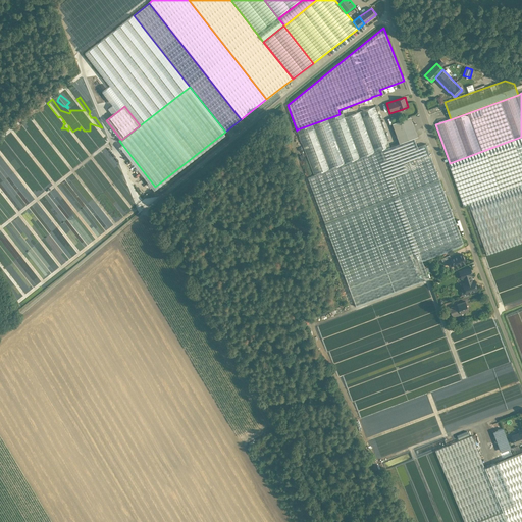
[(345,117),(299,135),(314,175),(390,147),(375,106),(345,117)]
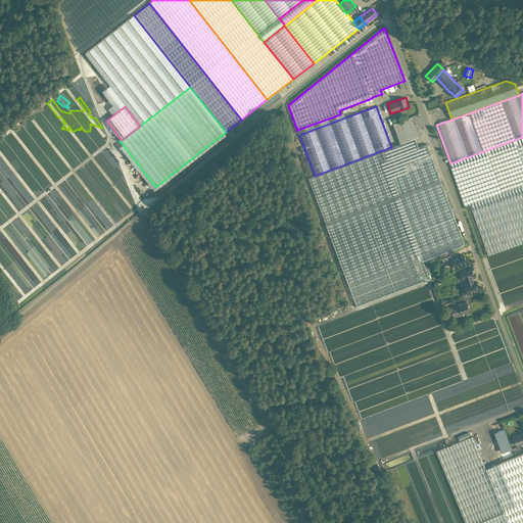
[(340,114),(297,130),(299,135),(345,117),(343,113),(340,114)]
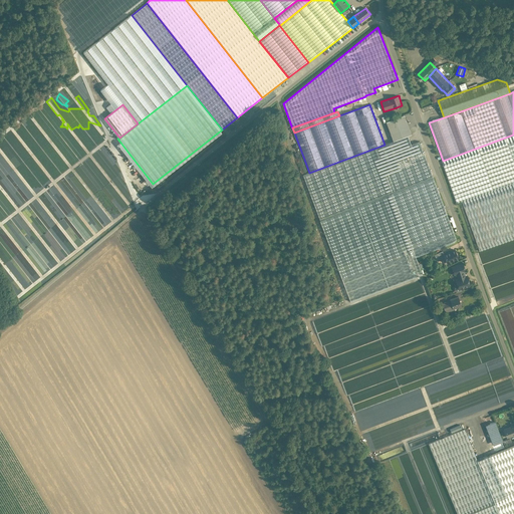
[(388,121),(387,121),(394,141),(408,136),(411,135),(404,115),(396,118),(388,121)]
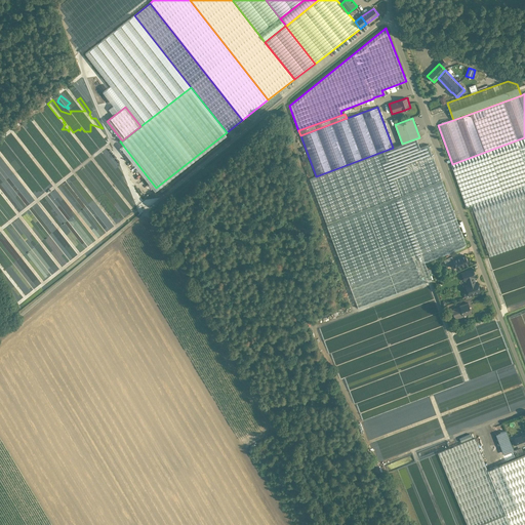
[(31,145),(25,136),(22,138),(19,135),(22,133),(19,130),(21,129),(19,127),(11,133),(15,138),(18,136),(27,148),(31,145)]
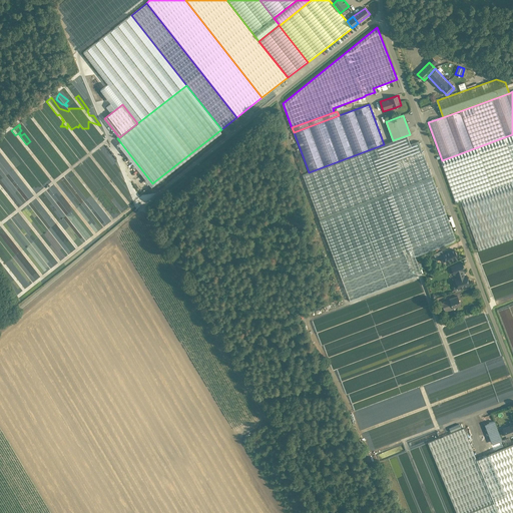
[(512,134),(442,160),(441,160),(456,202),(512,181),(512,134)]
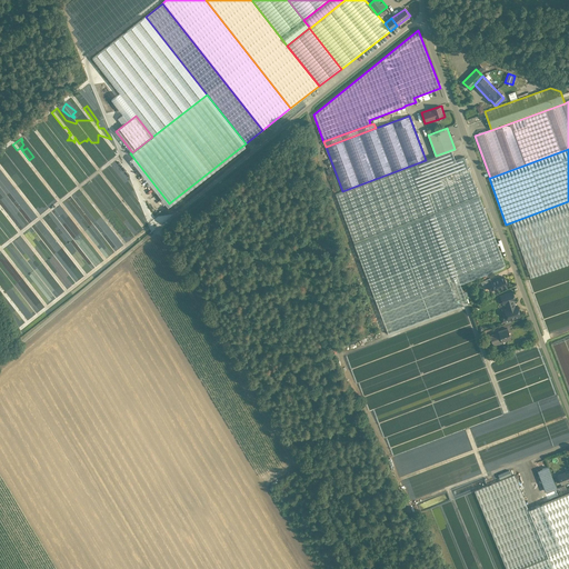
[(342,191),(336,193),(355,243),(480,197),(465,157),(455,160),(451,150),(436,156),(426,160),(342,191)]
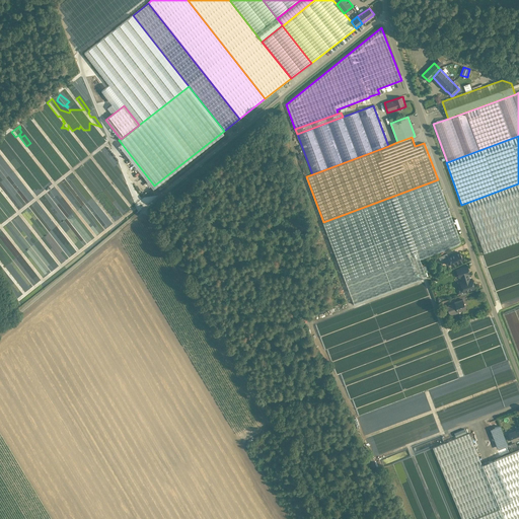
[(323,222),(354,304),(427,278),(420,260),(457,244),(461,241),(438,179),(323,222)]
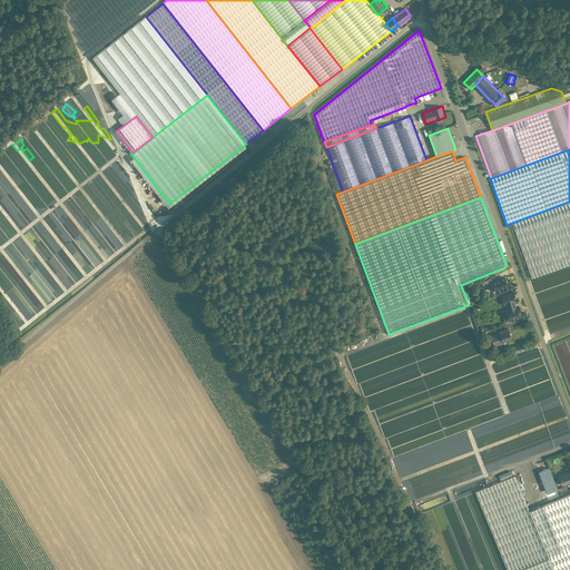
[(35,269),(22,272),(23,272),(31,286),(38,283),(37,276),(46,285),(49,284),(43,282),(49,276),(46,275),(47,271),(66,288),(82,279),(74,271),(81,269),(87,274),(99,262),(84,247),(90,244),(74,239),(74,234),(66,235),(65,239),(61,238),(62,248),(60,251),(62,252),(62,255),(56,256),(55,254),(46,264),(35,269)]
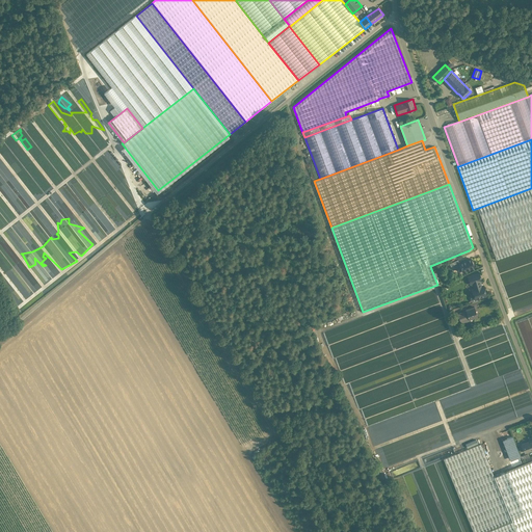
[(530,246),(495,247),(495,256),(522,256),(522,250),(530,250),(530,246)]
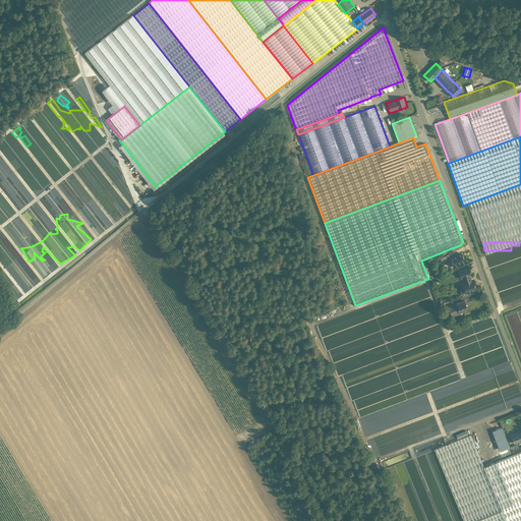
[(451,257),(446,259),(446,261),(449,266),(453,264),(454,267),(465,261),(461,253),(451,257)]
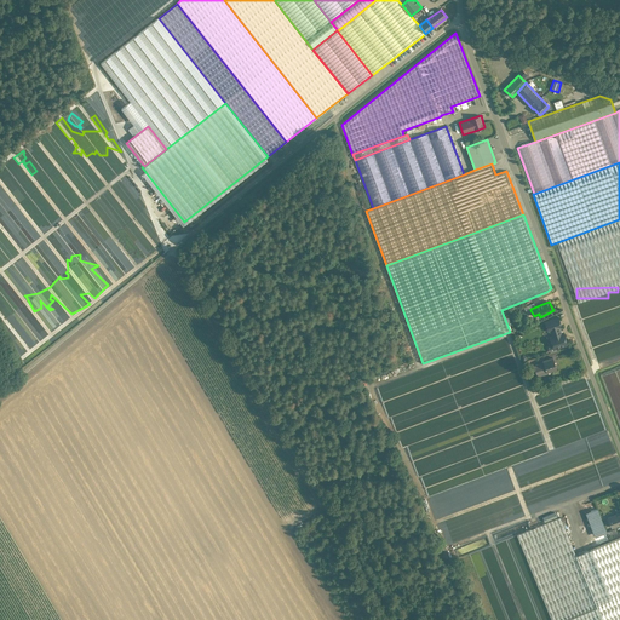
[(558,319),(546,322),(549,331),(551,329),(558,327),(561,327),(558,319)]
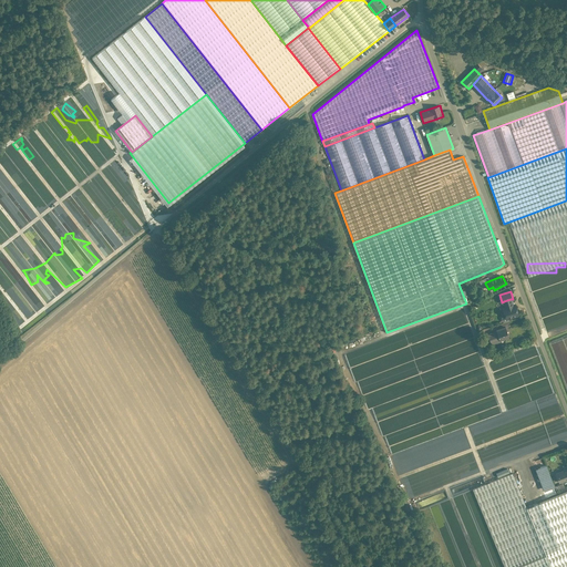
[(511,299),(504,301),(506,307),(503,308),(505,313),(502,315),(503,316),(502,318),(502,320),(504,322),(509,320),(509,318),(518,315),(515,305),(513,305),(511,299)]
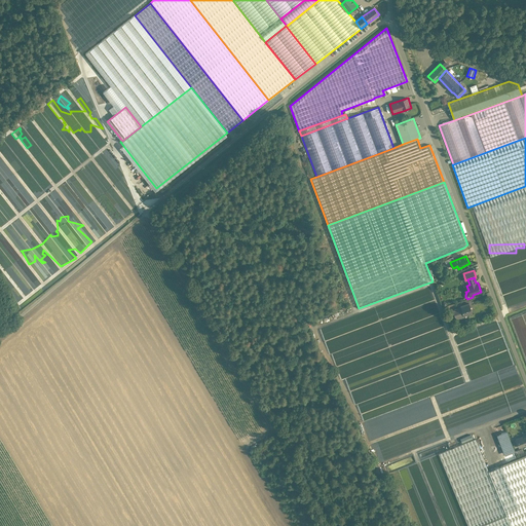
[(470,303),(460,306),(461,307),(453,310),(456,318),(465,315),(473,313),(470,303)]
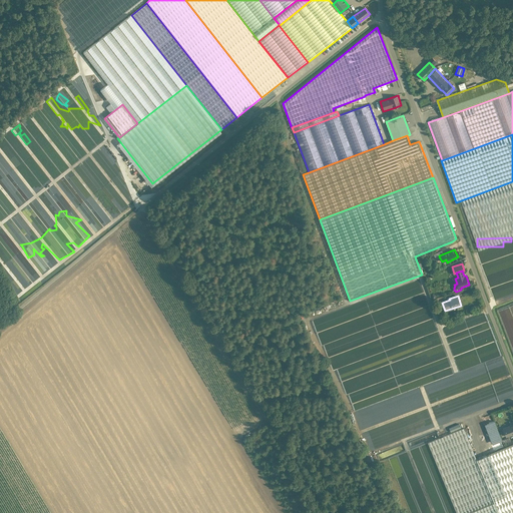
[(494,421),(487,424),(494,443),(502,440),(494,421)]
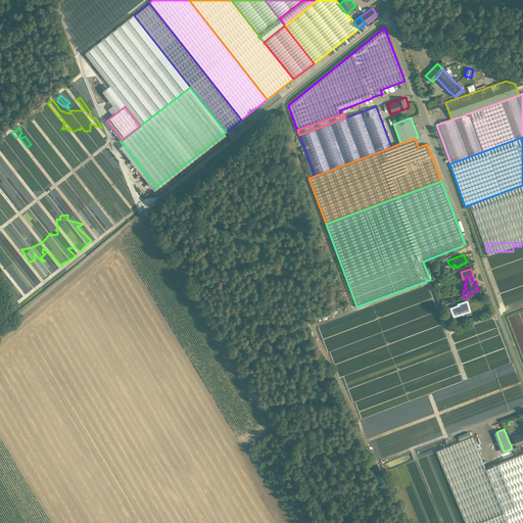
[(469,431),(458,436),(460,440),(471,435),(469,431)]
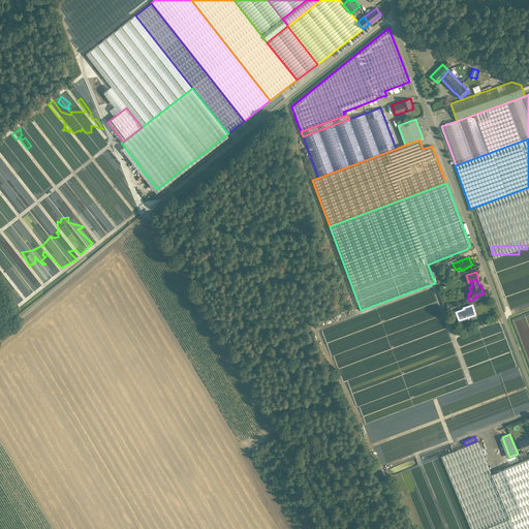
[(528,437),(525,439),(519,441),(522,449),(528,447),(528,437)]
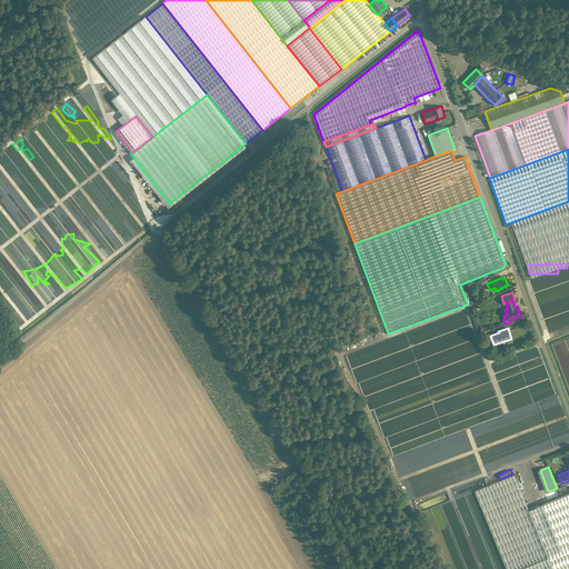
[(547,555),(531,516),(515,475),(475,491),(506,568),(552,568),(550,561),(548,555),(547,555)]
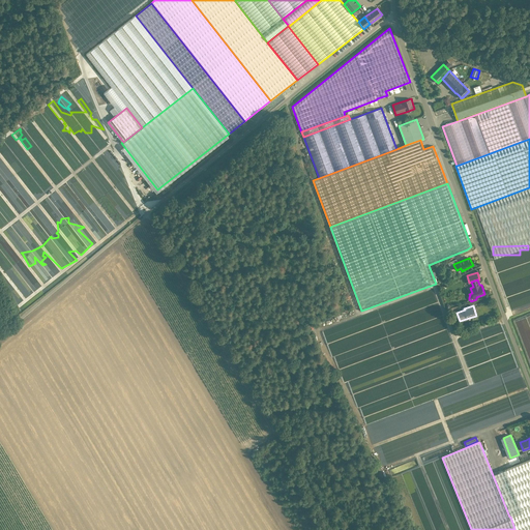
[(529,463),(528,460),(505,469),(523,511),(529,508),(529,463)]
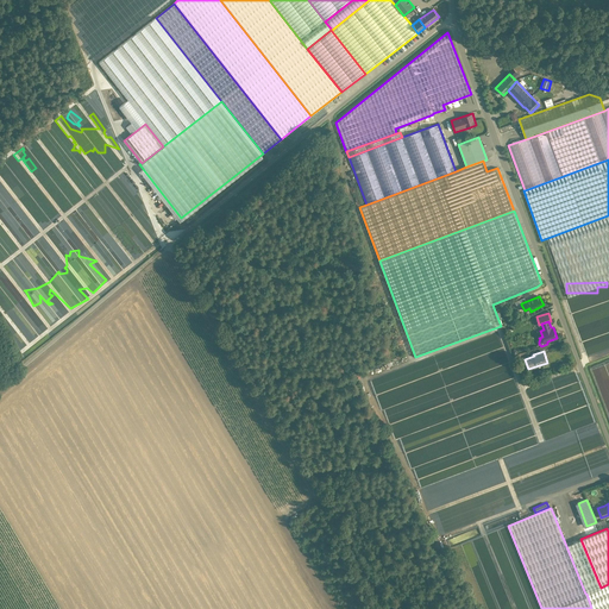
[(598,588),(582,547),(569,552),(585,594),(598,588)]
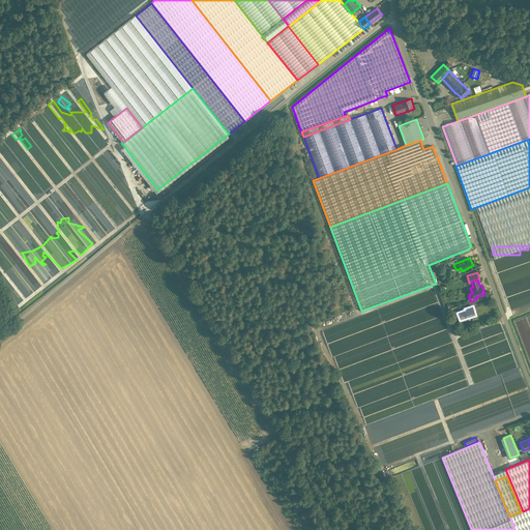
[(529,508),(523,511),(510,517),(512,523),(525,518),(529,514),(529,508)]
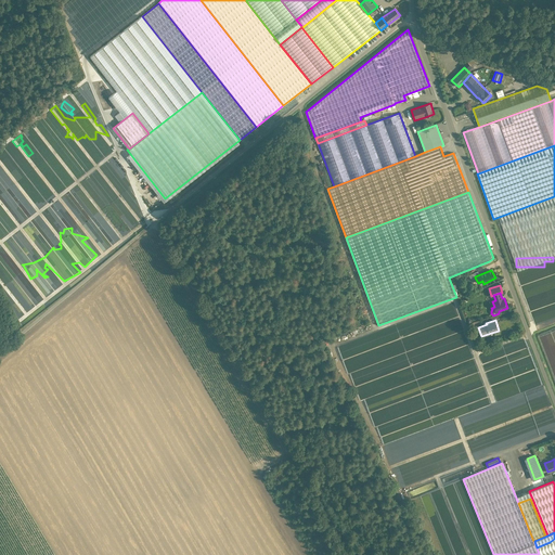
[(554,554),(550,542),(537,547),(539,554),(554,554)]
